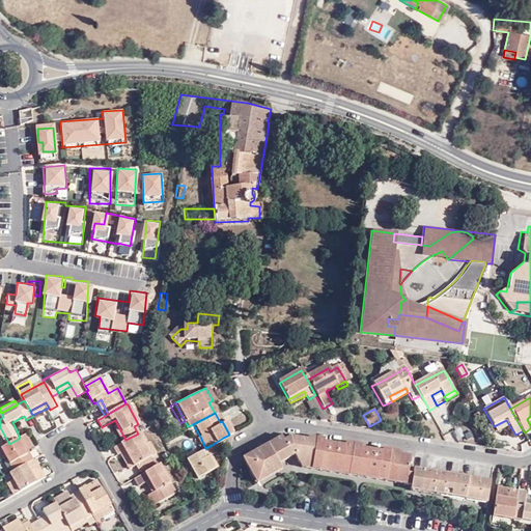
[(15,426),(26,420),(24,416),(12,422),(15,426)]
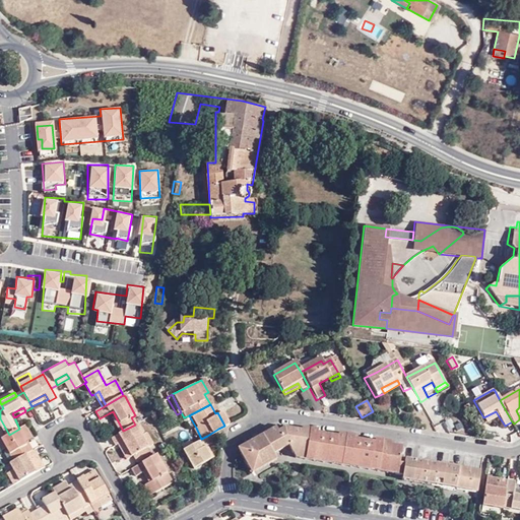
[(120,433),(123,431),(113,411),(109,413),(120,433)]
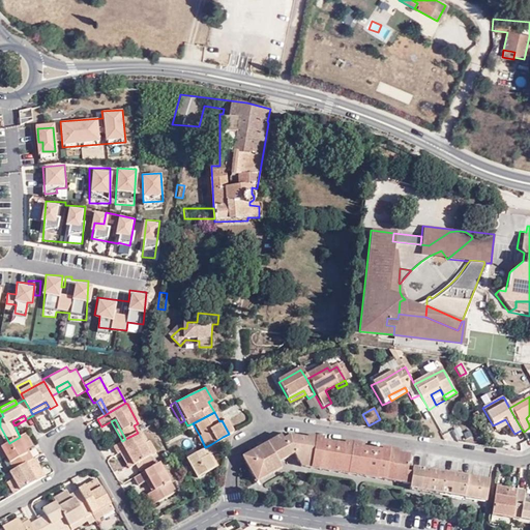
[(496,432),(508,424),(505,419),(493,425),(496,432)]
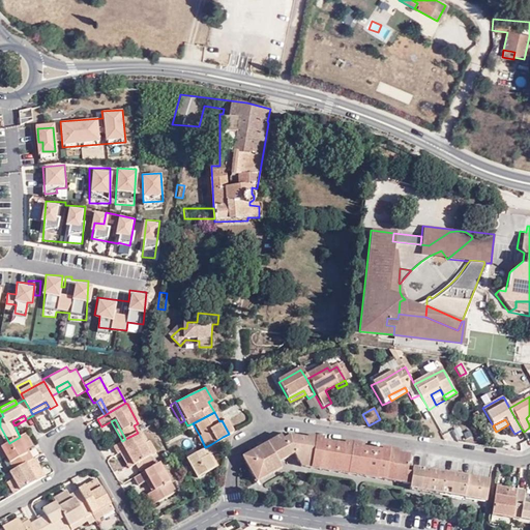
[(140,431),(138,433),(125,439),(122,441),(113,446),(118,454),(121,453),(126,449),(137,467),(138,466),(141,464),(143,438),(140,431)]
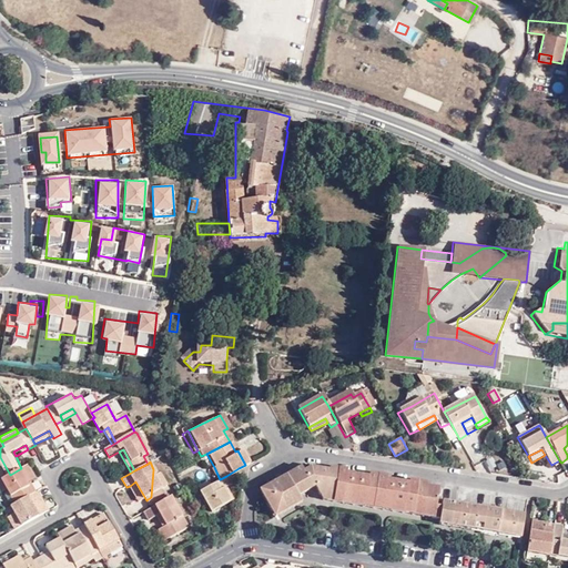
[(21,468),(10,475),(1,480),(6,489),(14,505),(34,493),(28,482),(37,478),(29,465),(21,468)]
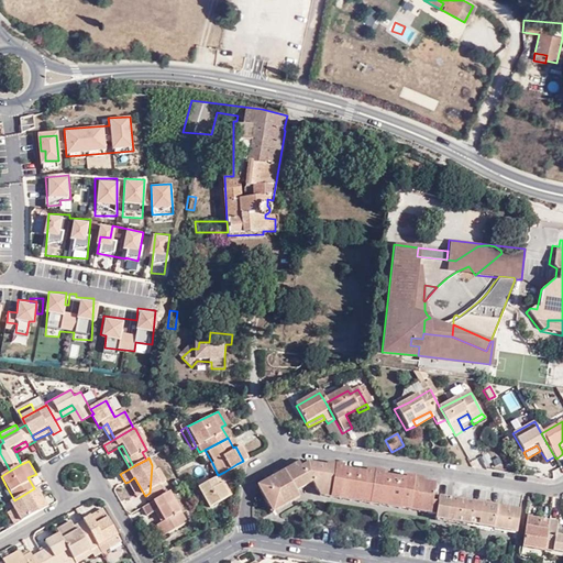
[(421,484),(422,478),(403,475),(401,479),(382,476),(382,471),(363,467),(362,473),(342,470),(343,464),(324,461),(323,468),(306,465),(298,468),(296,465),(260,483),(258,494),(265,507),(293,494),(311,484),(316,492),(429,510),(430,504),(433,486),(421,484)]
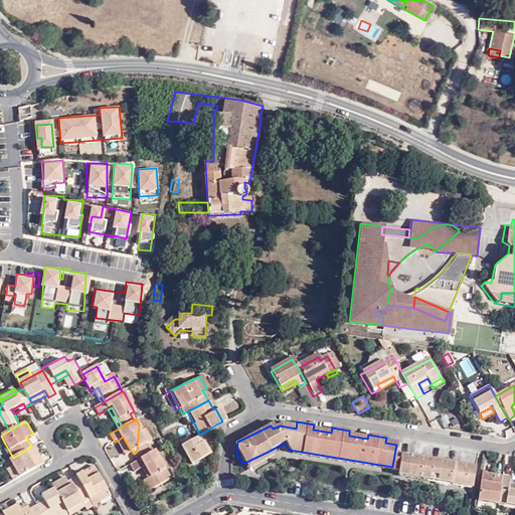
[(195,437),(199,435),(194,423),(189,425),(195,437)]
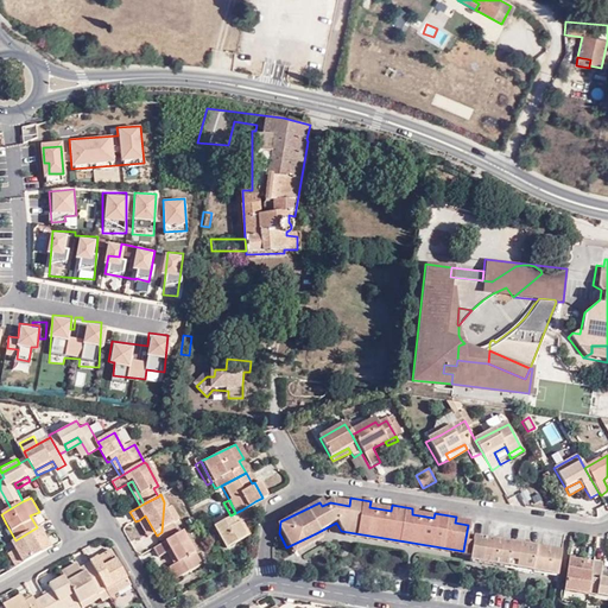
[(164,502),(162,532),(176,524),(164,502)]
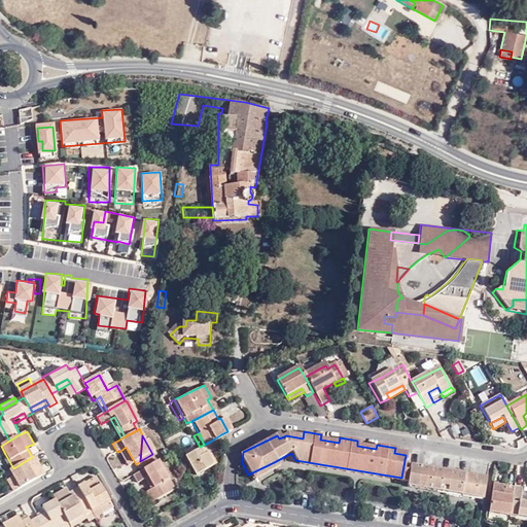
[(204,445),(200,447),(183,457),(194,477),(212,466),(206,454),(214,450),(210,442),(204,445)]
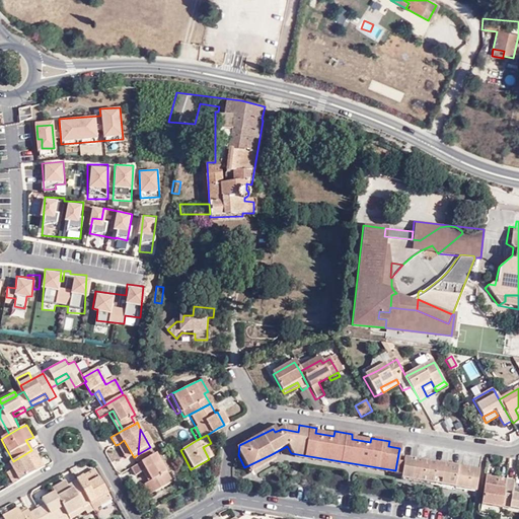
[(134,457),(124,440),(119,444),(128,459),(134,457)]
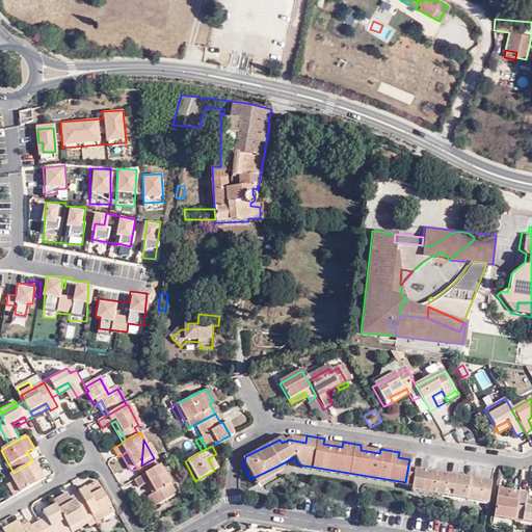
[(154,458),(141,466),(141,473),(157,464),(154,458)]
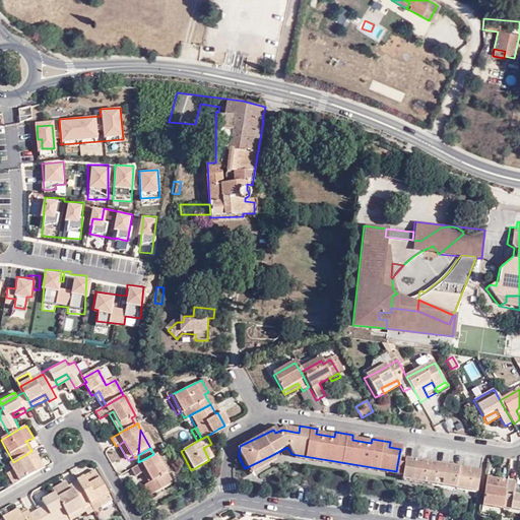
[(35,449),(31,451),(13,462),(10,463),(15,472),(20,481),(45,468),(35,449)]
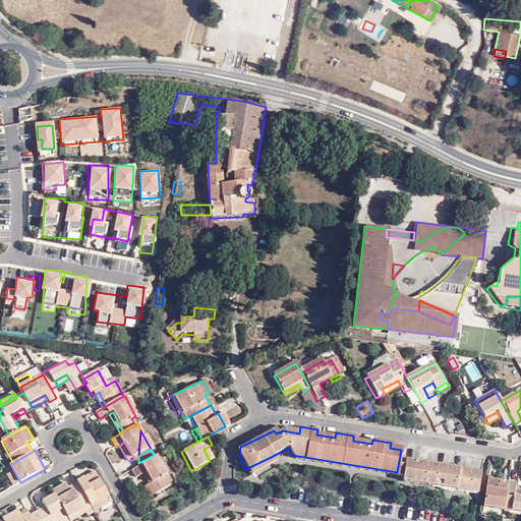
[(173,485),(157,455),(138,466),(137,469),(141,475),(147,472),(151,470),(156,479),(153,481),(160,494),(173,485)]
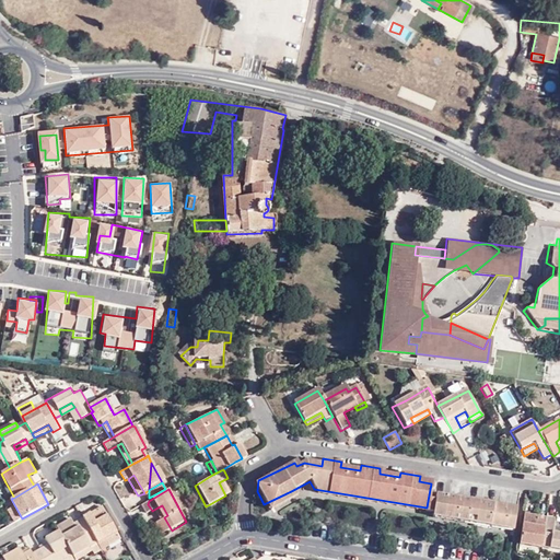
[(316,494),(432,513),(433,502),(428,501),(427,508),(314,489),(316,494)]
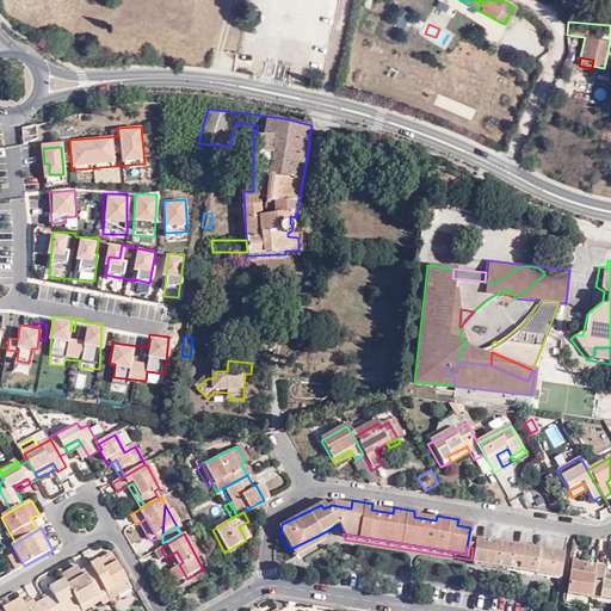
[(318,536),(288,550),(292,559),(321,544),(319,538),(318,536)]
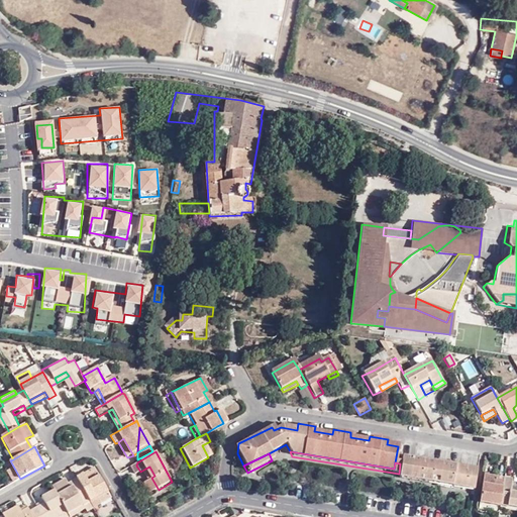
[(398,479),(472,491),(476,470),(401,457),(400,463),(399,474),(398,477),(398,479)]
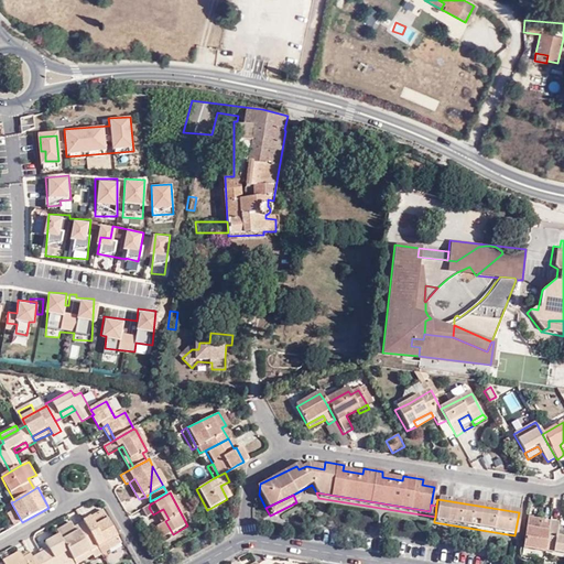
[(169,519),(163,509),(159,511),(165,521),(169,519)]
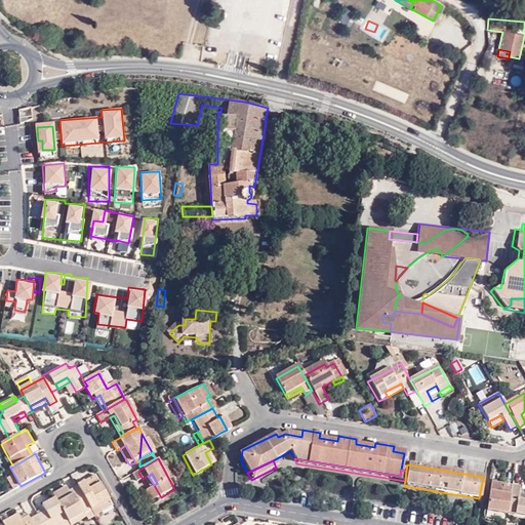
[(16,489),(21,486),(15,477),(11,479),(16,489)]
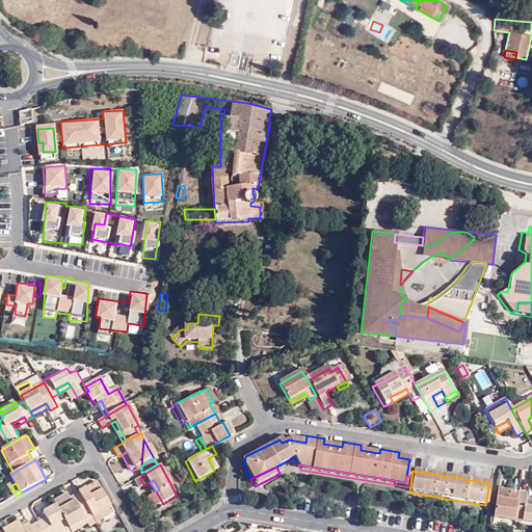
[(94,519),(103,513),(113,507),(101,485),(95,488),(92,484),(79,493),(94,519)]
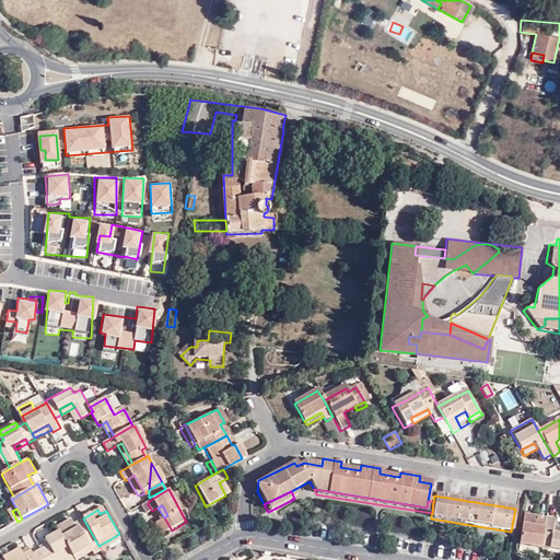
[(520,544),(539,548),(545,516),(525,513),(520,544)]
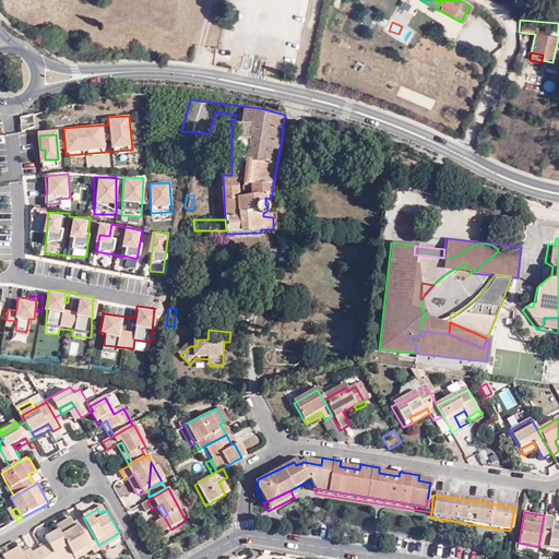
[(558,549),(558,523),(554,523),(555,516),(544,515),(538,547),(558,549)]
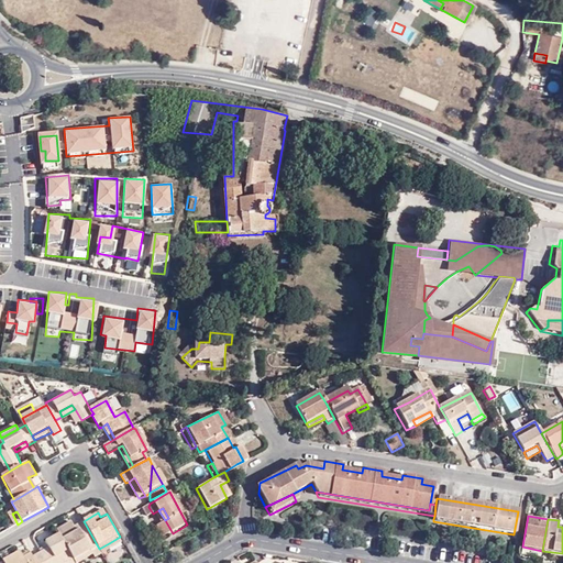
[(168,536),(173,533),(165,520),(161,522),(168,536)]
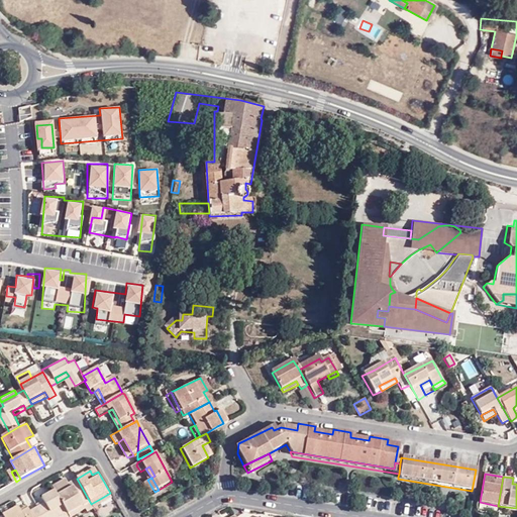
[(52,487),(56,493),(63,506),(68,516),(83,508),(91,504),(77,479),(68,484),(66,480),(52,487)]
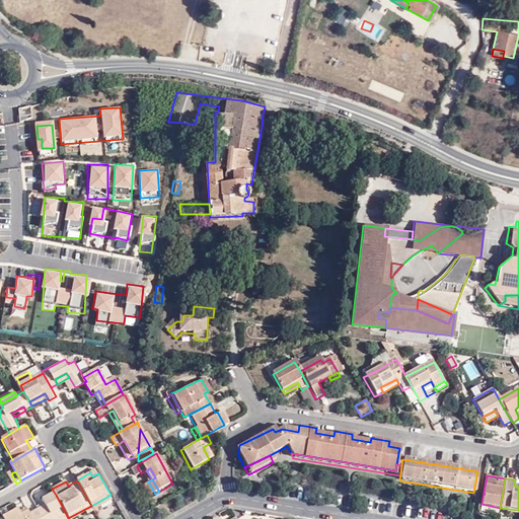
[(60,518),(56,512),(63,508),(56,495),(44,502),(47,507),(31,515),(33,518),(60,518)]
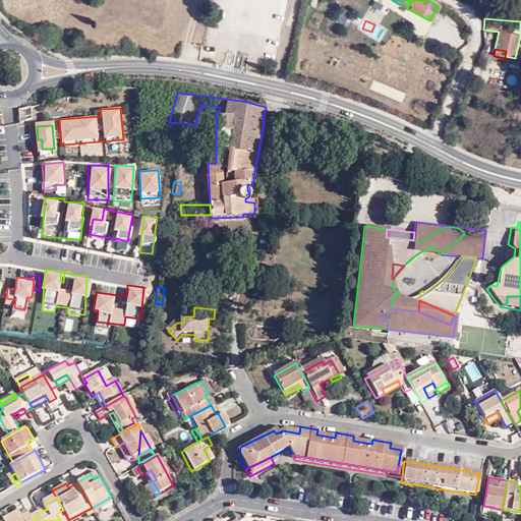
[(114,502),(111,497),(101,503),(104,508),(114,502)]
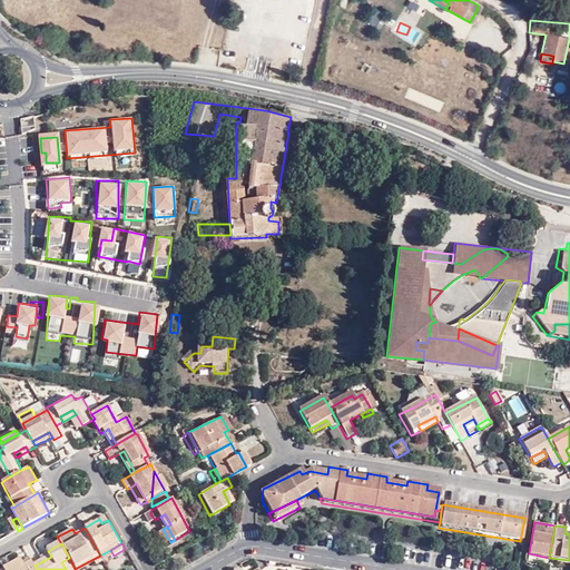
[(75,569),(69,558),(61,562),(66,569),(75,569)]
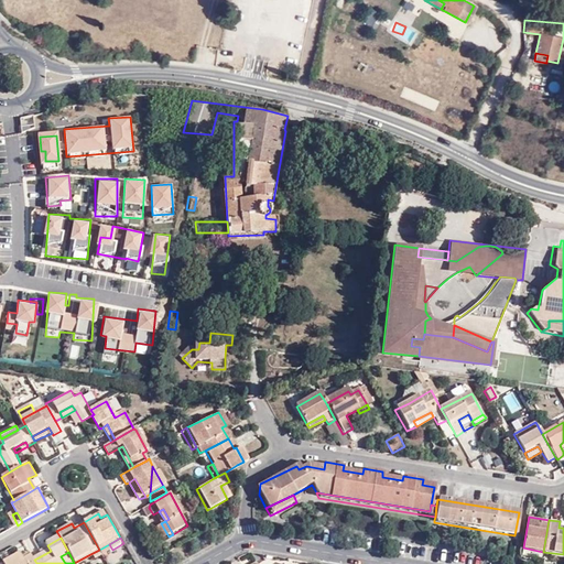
[(36,563),(34,560),(32,554),(21,560),(18,553),(11,555),(12,557),(3,562),(3,563),(36,563)]
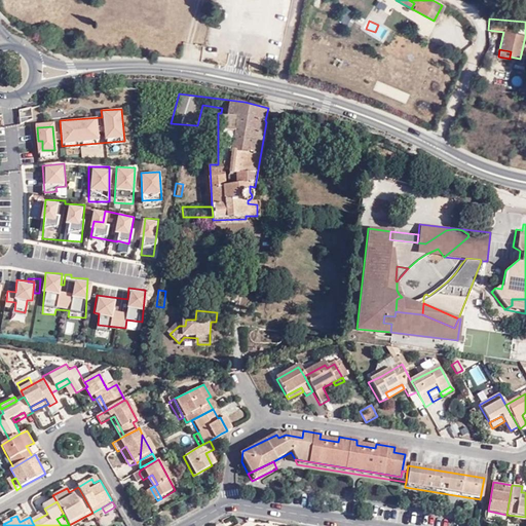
[(84,517),(69,525),(74,525),(85,520),(84,517)]
